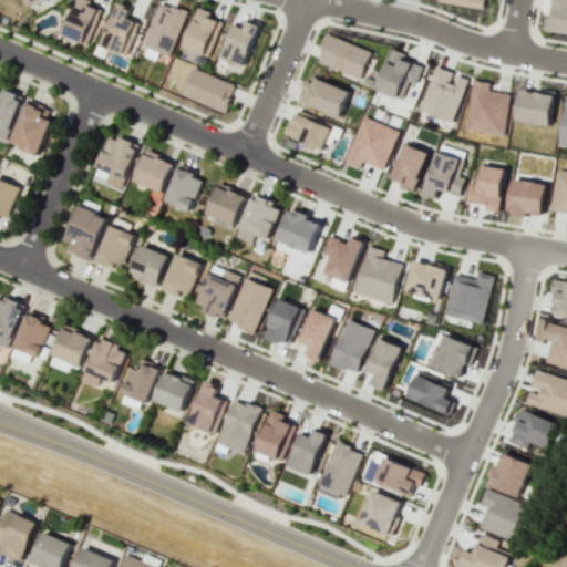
[(91,2),(82,0),(74,0),(64,37),(90,43),(101,9),(90,6),(91,2)]
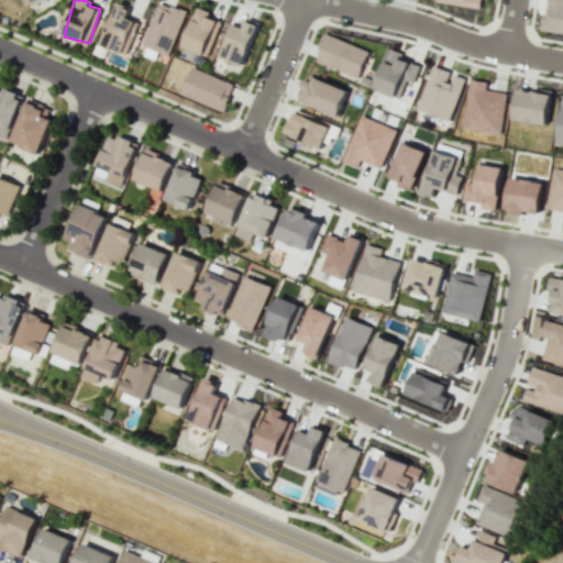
[(547,0),(542,30),(562,33),(562,0),(547,0)]
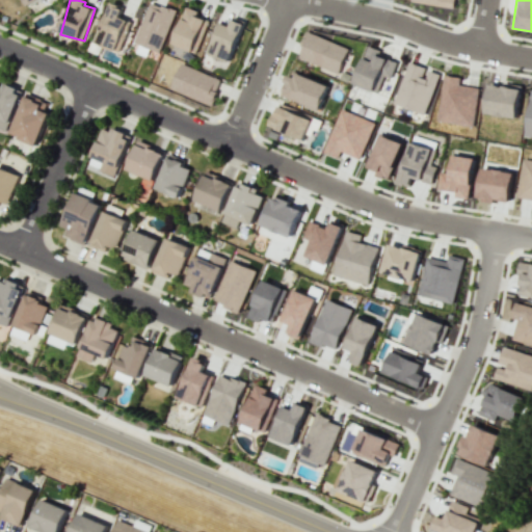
[(176,11),(151,1),(134,43),(159,52),(176,11)]
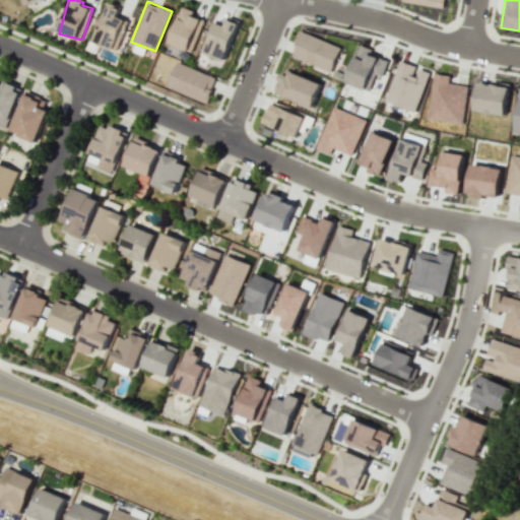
[(127,19),(117,16),(120,6),(107,2),(94,43),(118,50),(127,19)]
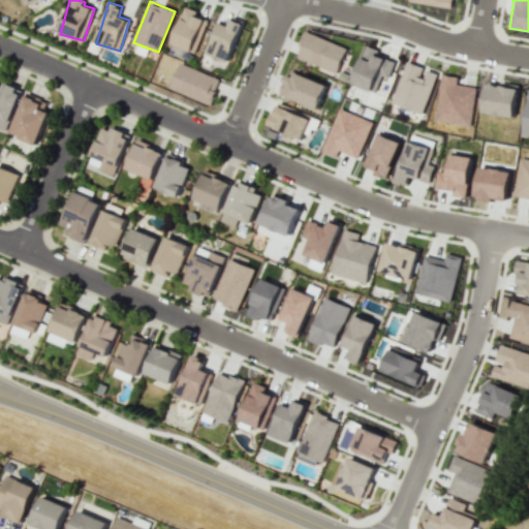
[(208,20),(195,16),(197,11),(185,6),(170,44),(195,54),(208,20)]
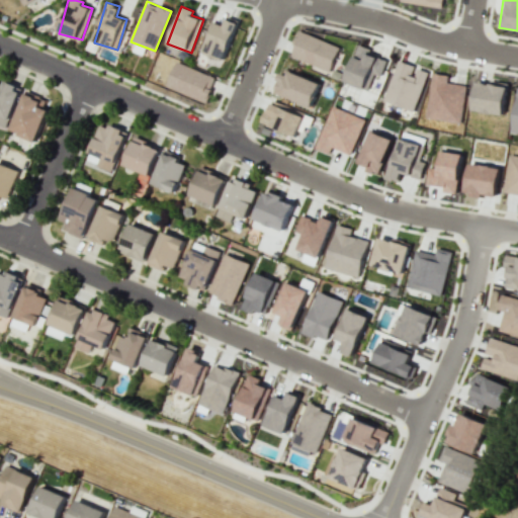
[(223,60),(239,20),(228,16),(224,25),(216,22),(203,52),(223,60)]
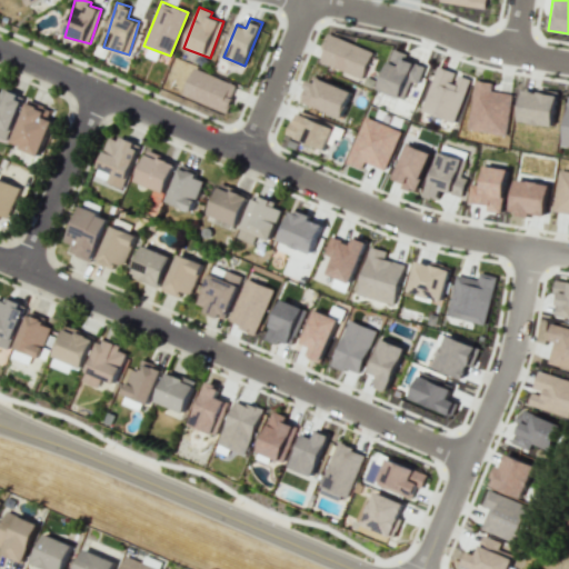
[(373,52),(330,35),(319,61),(361,79),(373,52)]
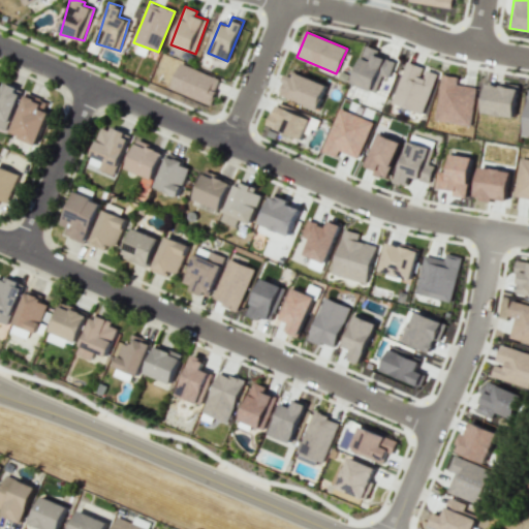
[(422,114),(437,74),(406,61),(391,101),(422,114)]
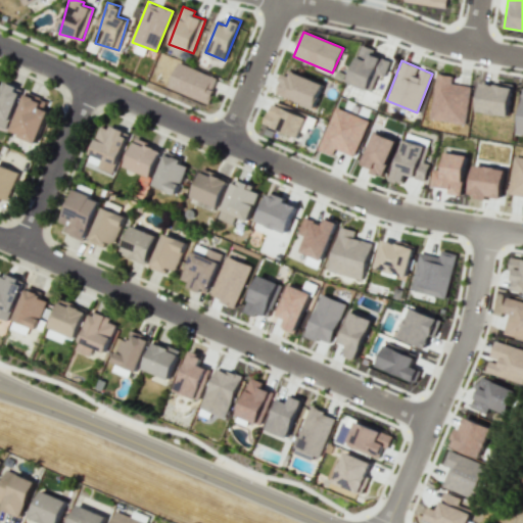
[(168,87),(207,103),(218,79),(178,62),(168,87)]
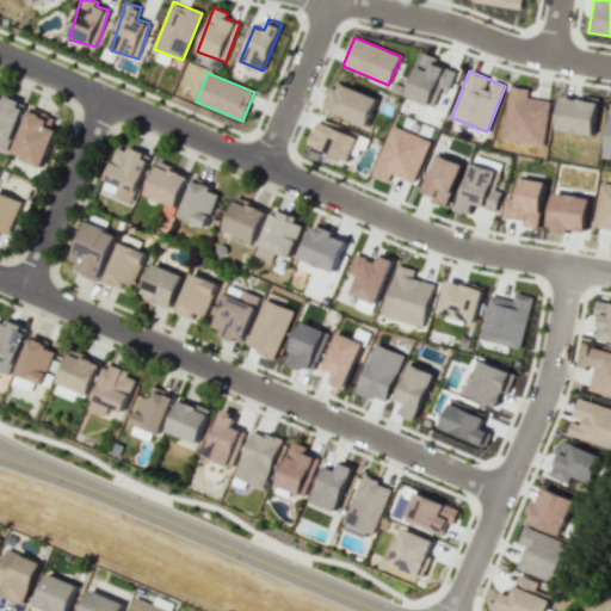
[(377,100),(334,82),(323,109),(366,127),(377,100)]
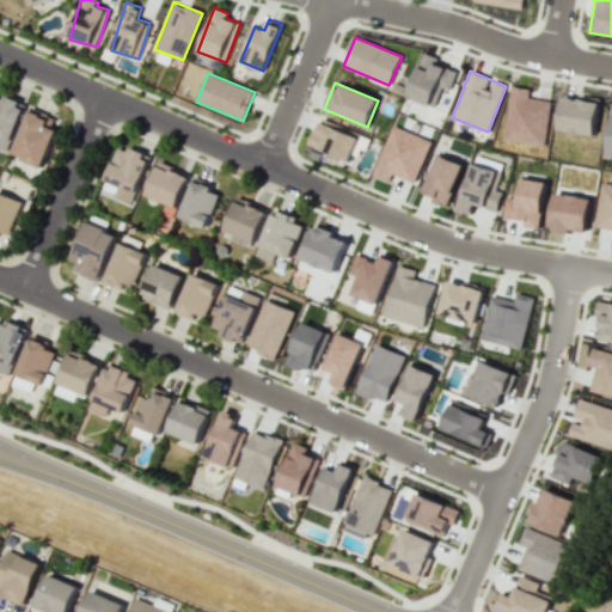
[(545,145),(550,101),(528,98),(530,89),(509,86),(503,140),(545,145)]
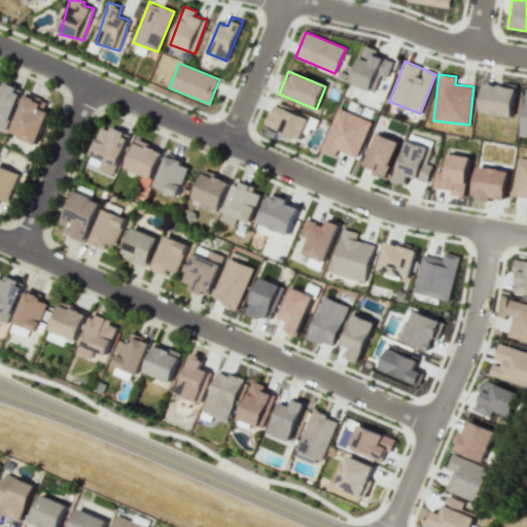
[(20,89),(0,82),(0,127),(6,129),(20,89)]
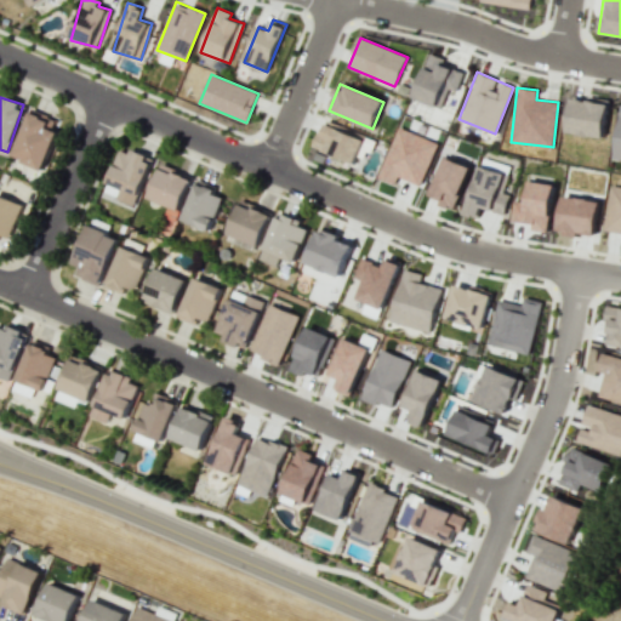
[(567,134),(604,137),(608,102),(570,98),(567,134)]
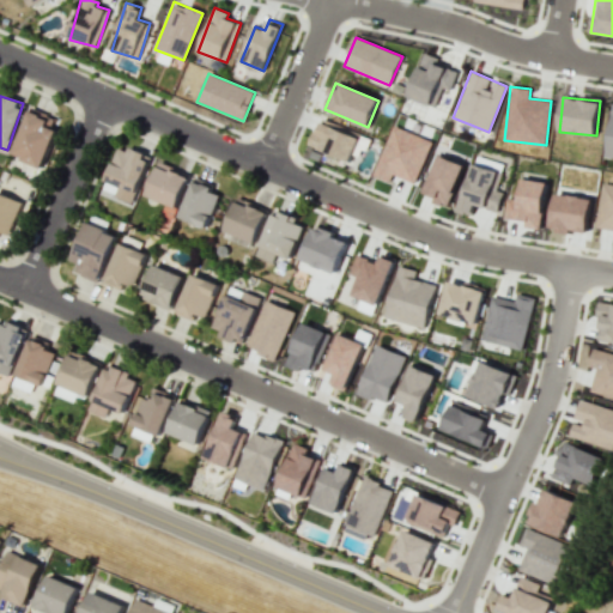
[(43,167),(55,131),(49,129),(54,116),(28,108),(12,157),(43,167)]
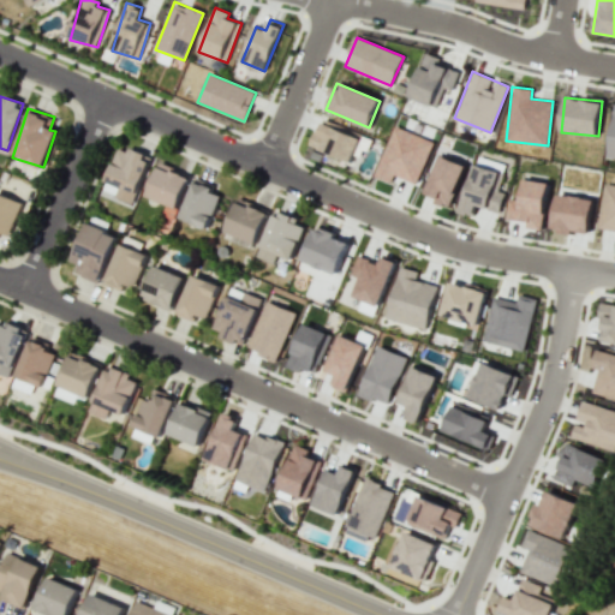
[(350,162),(362,135),(324,119),(317,137),(312,135),(309,144),(350,162)]
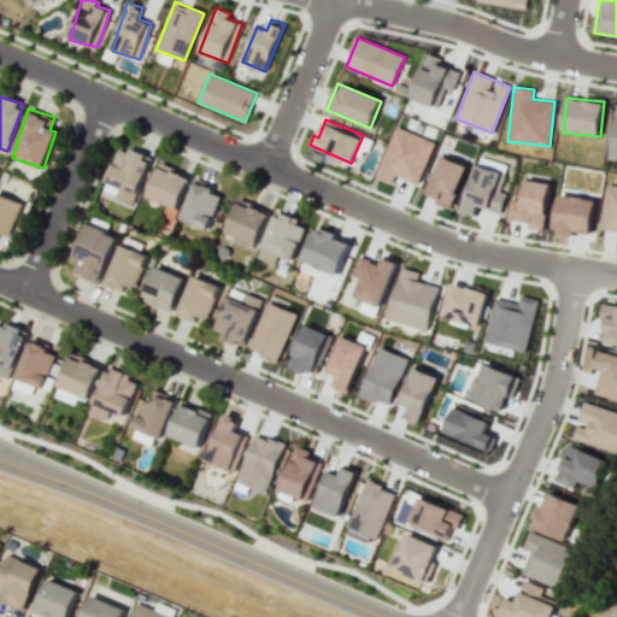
[(375,176),(392,183),(395,175),(418,184),(434,141),(394,127),(375,176)]
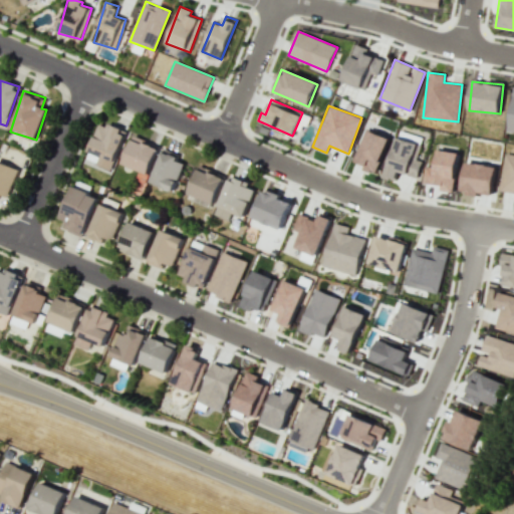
[(125,132),(100,121),(84,160),(110,170),(125,132)]
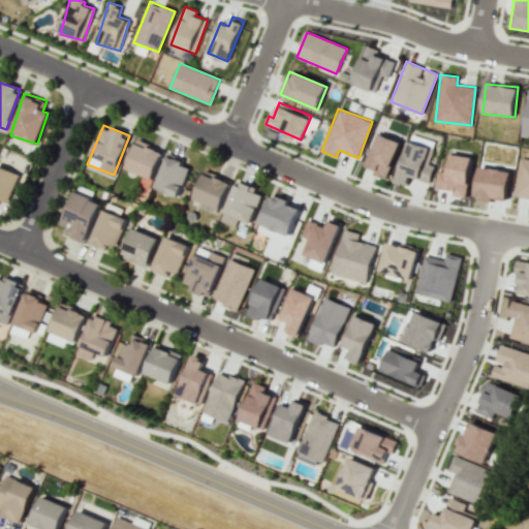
[(365,166),(374,169),(373,174),(385,179),(401,143),(378,133),(365,166)]
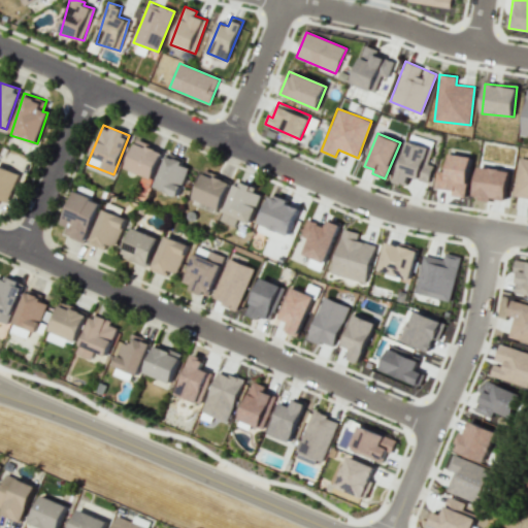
[(163,151),(136,139),(125,168),(152,179),(163,151)]
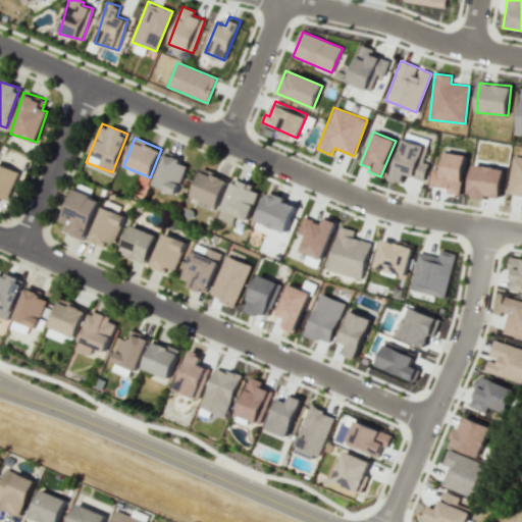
[(390,180),(402,184),(404,175),(423,180),(428,164),(422,162),(427,147),(403,139),(390,180)]
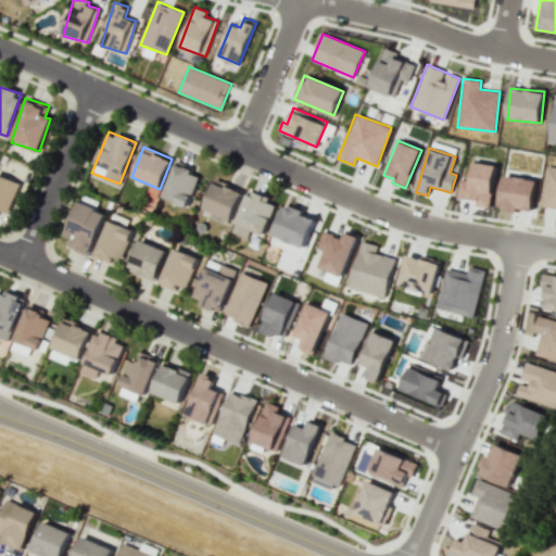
[(191,174),(193,167),(177,161),(162,197),(187,207),(199,177),(191,174)]
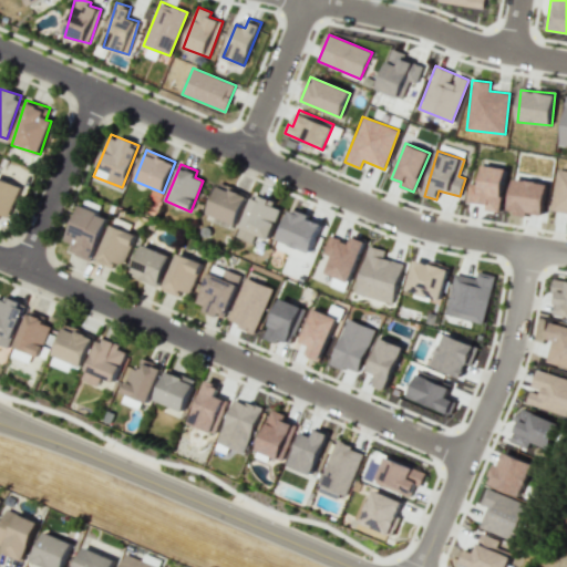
[(501,212),(506,168),(481,165),(478,184),(468,183),(466,202),(487,204),(486,210),(501,212)]
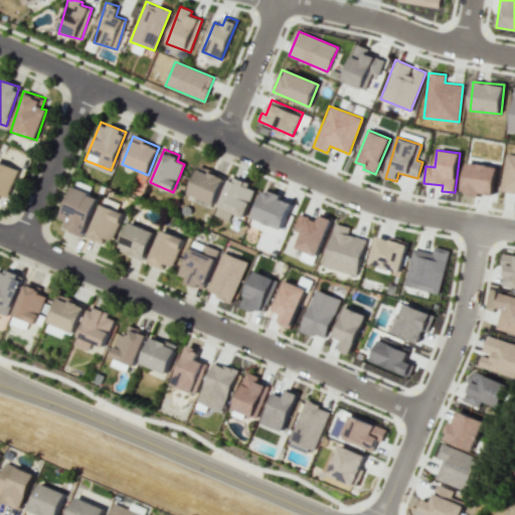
[(500,191),(514,193),(514,154),(506,153),(500,191)]
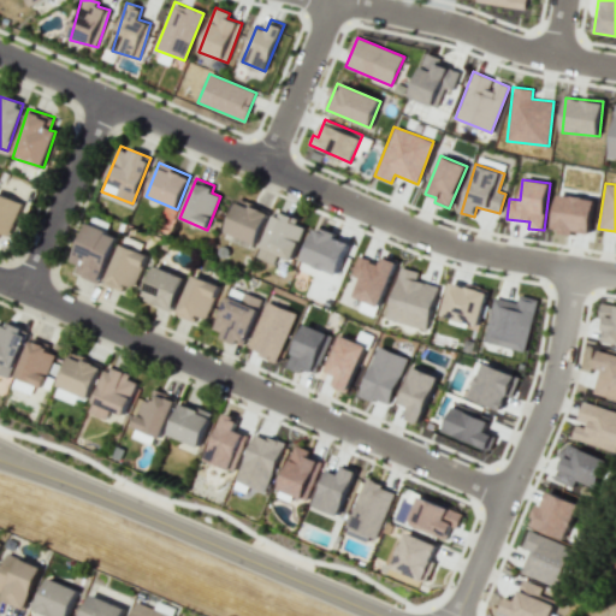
[(0,232),(9,236),(22,203),(0,194),(0,232)]
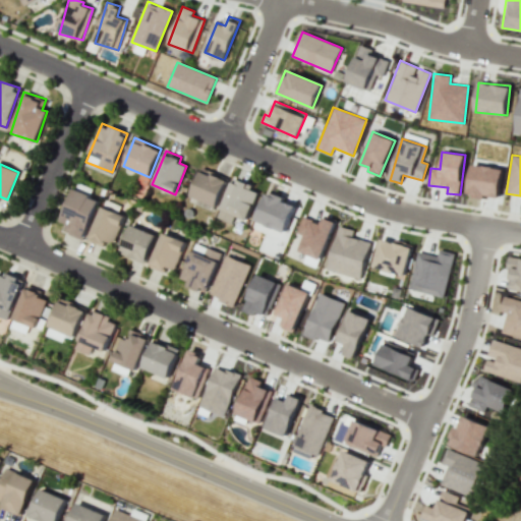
[(499,197),(504,169),(472,164),(467,194),(484,197),(485,195),(499,197)]
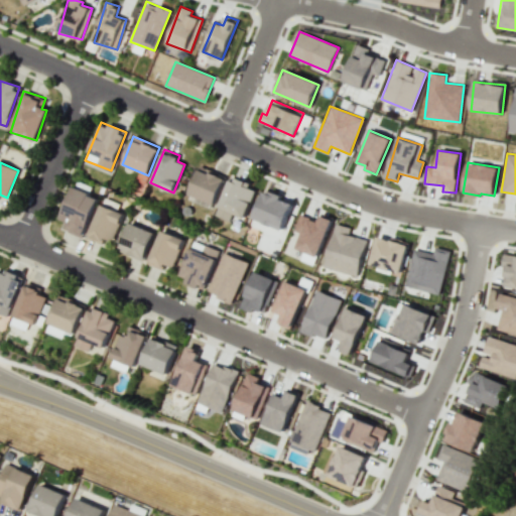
[(224,174),(198,167),(189,197),(216,204),(224,174)]
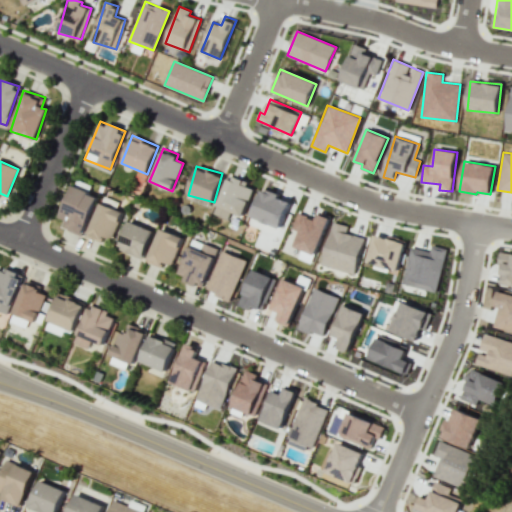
[(227,220),(230,212),(242,217),(253,189),(242,184),(243,181),(228,175),(213,214),(227,220)]
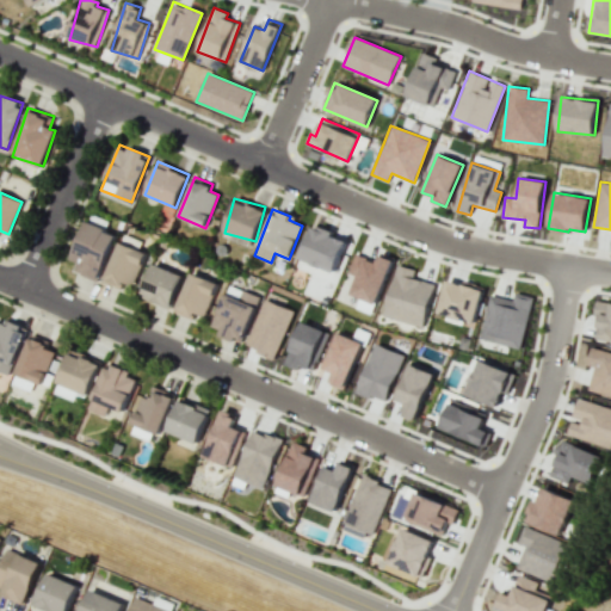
[(335,273),(344,240),(332,236),(333,230),(309,224),(300,264),(335,273)]
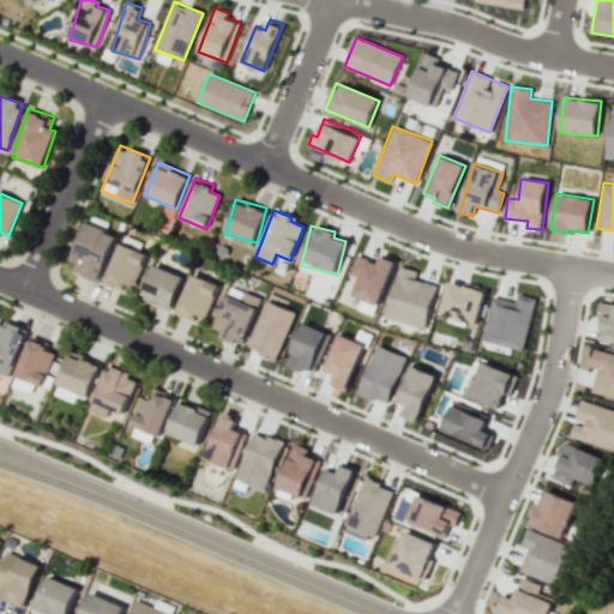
[(133,290),(146,253),(139,251),(142,242),(122,235),(107,280),(133,290)]
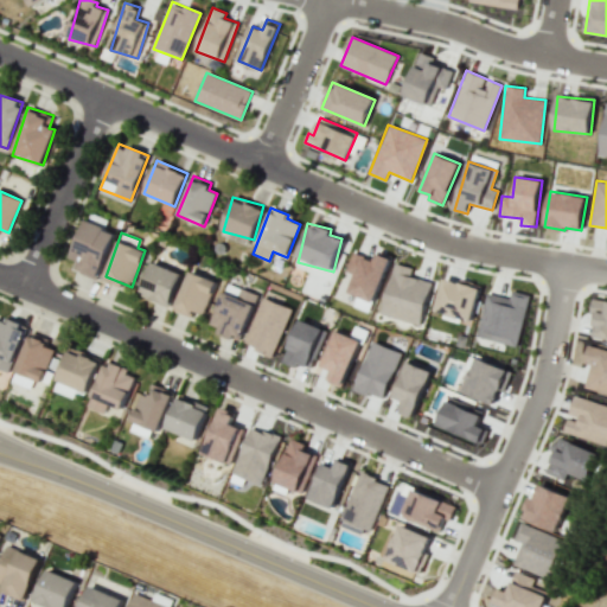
[(391,256),(378,251),(375,261),(351,253),(345,269),(356,274),(349,293),(358,296),(357,298),(375,304),(391,256)]
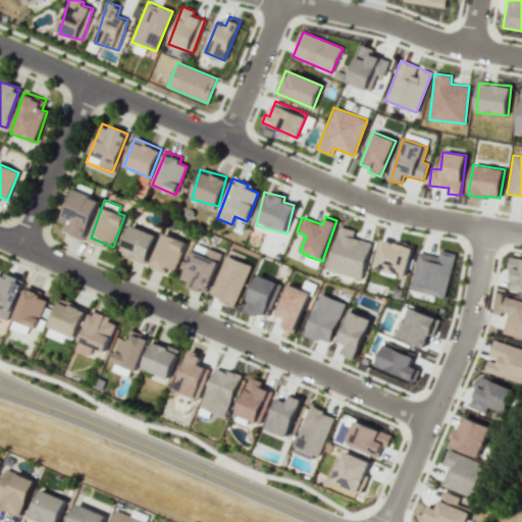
[(121,255),(148,262),(156,233),(128,226),(121,255)]
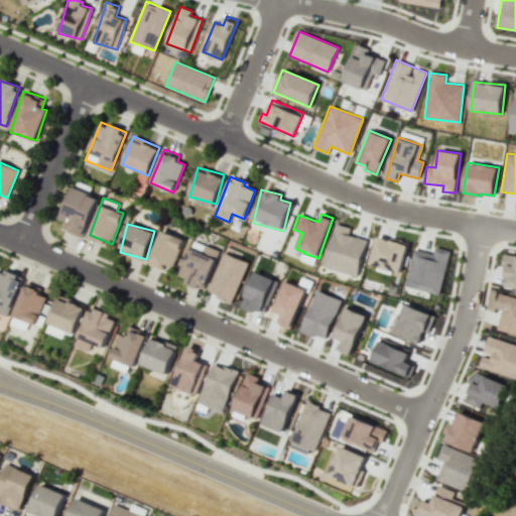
[(324,267),(357,276),(367,240),(349,235),(351,228),(336,224),(324,267)]
